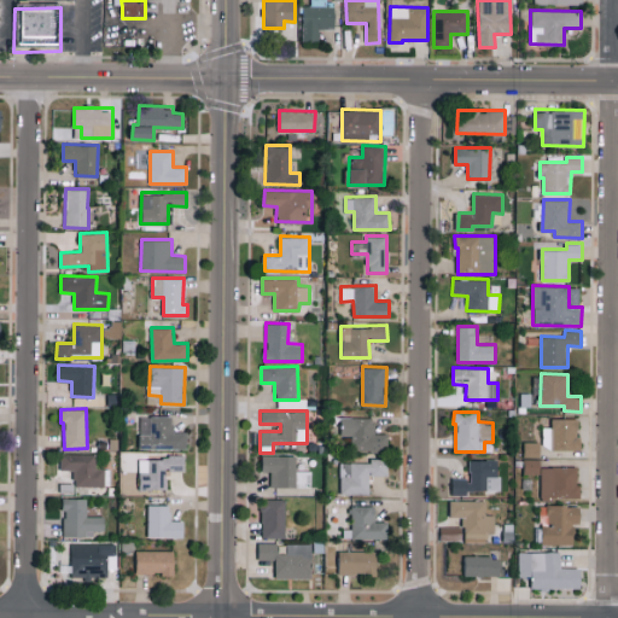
[(173,415),(140,415),(140,445),(159,444),(159,449),(187,448),(187,431),(173,432),(173,415)]
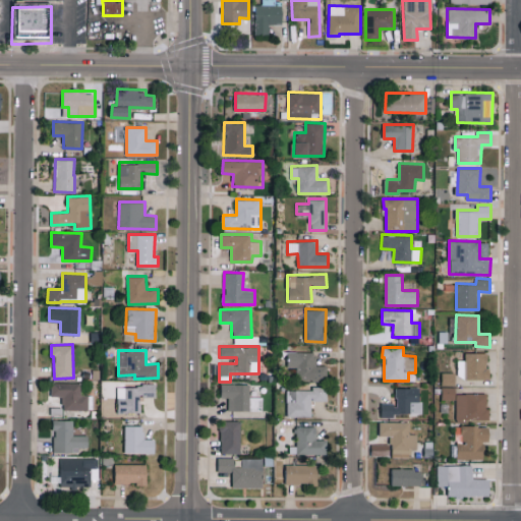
[(315,351),(288,351),(287,366),(296,366),(296,380),(327,380),(327,364),(314,364),(315,351)]
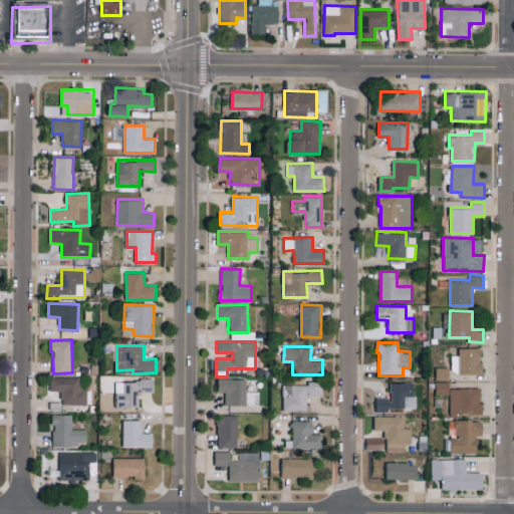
[(452,354),(452,373),(482,372),(482,347),(459,348),(459,354),(452,354)]
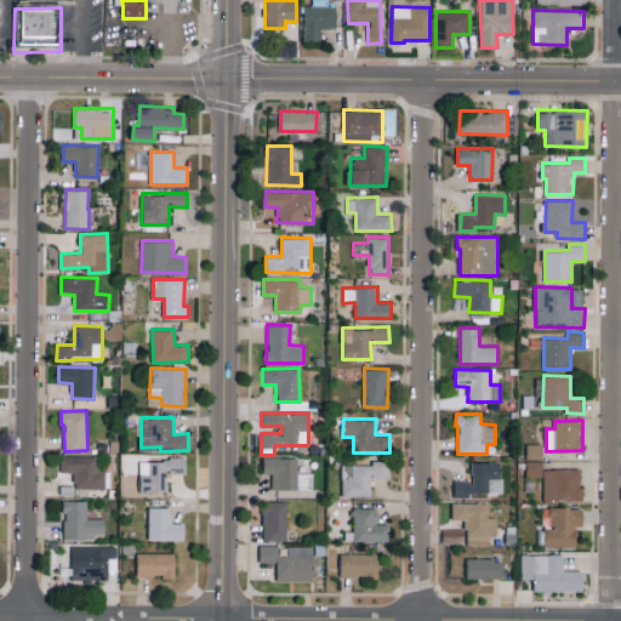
[(542,444),(525,444),(527,476),(542,476),(542,444)]
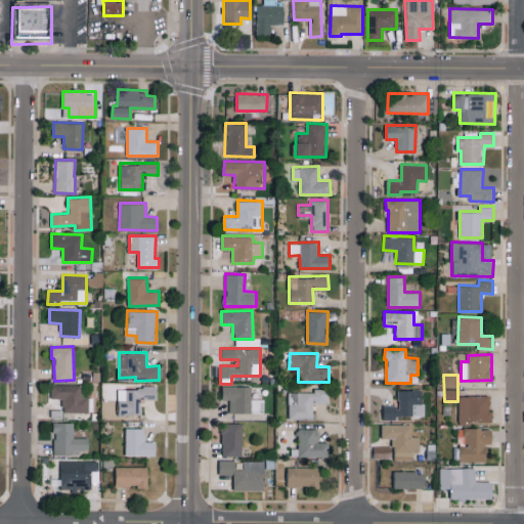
[(88,412),(88,397),(81,396),(82,384),(51,384),(51,398),(62,398),(62,411),(88,412)]
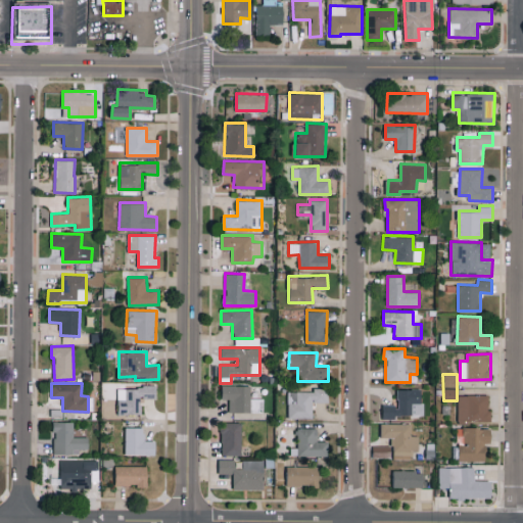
[(221,398),(229,398),(229,412),(258,412),(259,398),(250,398),(250,385),(221,385),(221,398)]
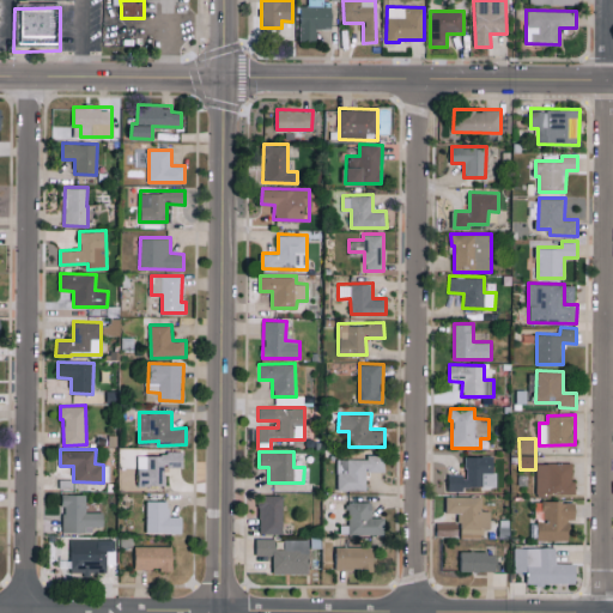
[(138,454),(139,485),(165,485),(165,467),(183,467),(183,453),(138,454)]
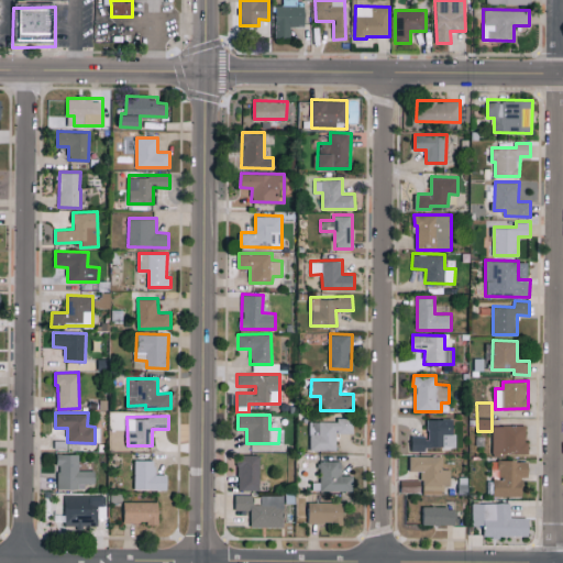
[(309,420),(310,450),(337,450),(337,432),(354,432),(354,417),(339,417),(339,420),(309,420)]
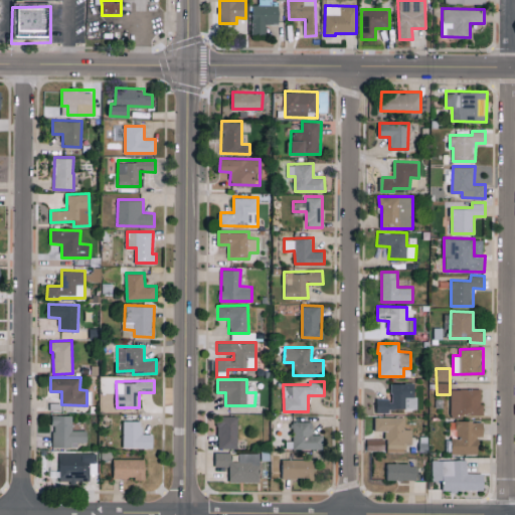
[(377,412),(389,411),(389,408),(417,407),(416,382),(390,383),(391,398),(376,398),(377,412)]
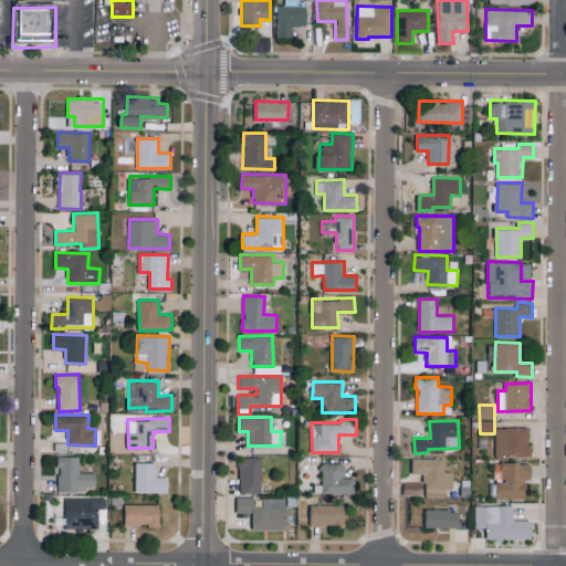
[(530,427),(495,428),(495,456),(531,454),(530,427)]
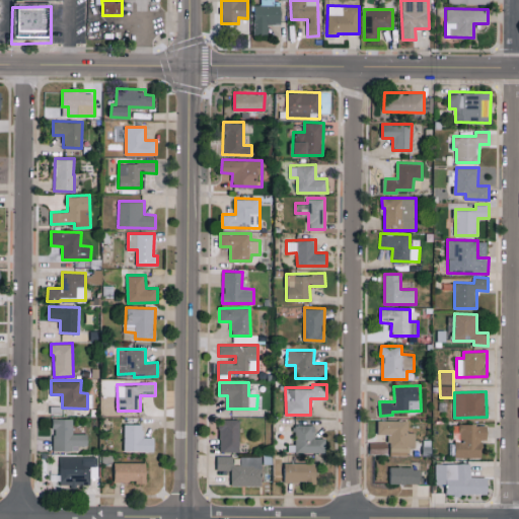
[(54,450),(79,449),(79,445),(88,445),(88,433),(73,433),(73,418),(53,418),(54,450)]
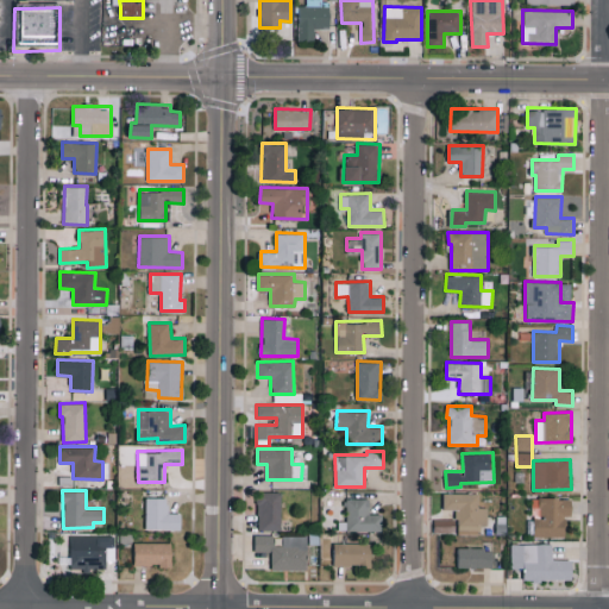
[(257,529),(281,529),(282,491),(258,491),(257,529)]
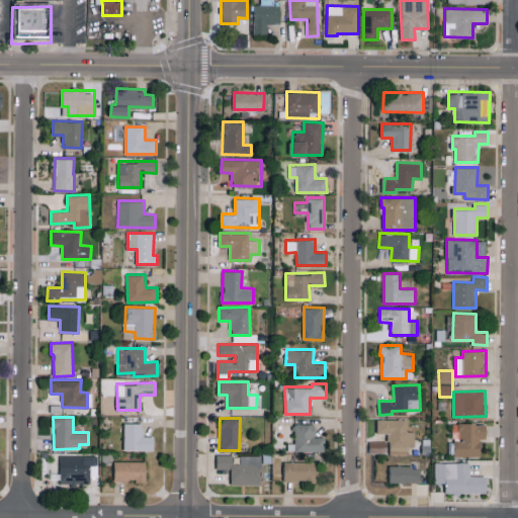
[(408,420),(376,419),(376,433),(390,433),(389,454),(408,454),(408,447),(415,447),(415,432),(407,431),(408,420)]
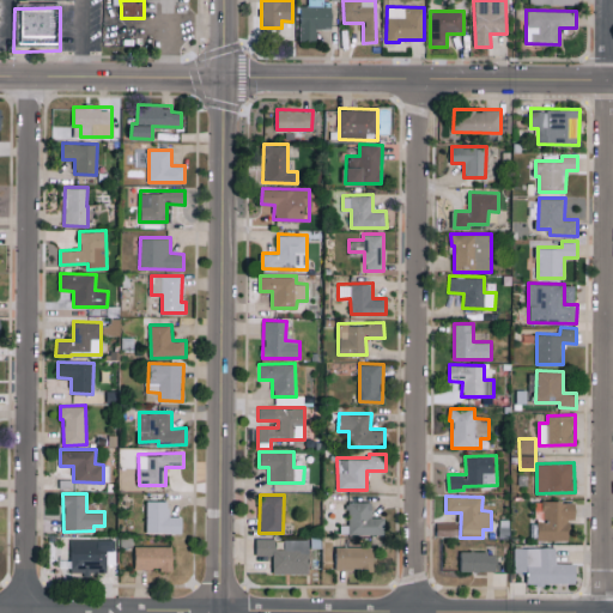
[(146,532),(181,533),(182,516),(168,516),(168,501),(147,501),(146,532)]
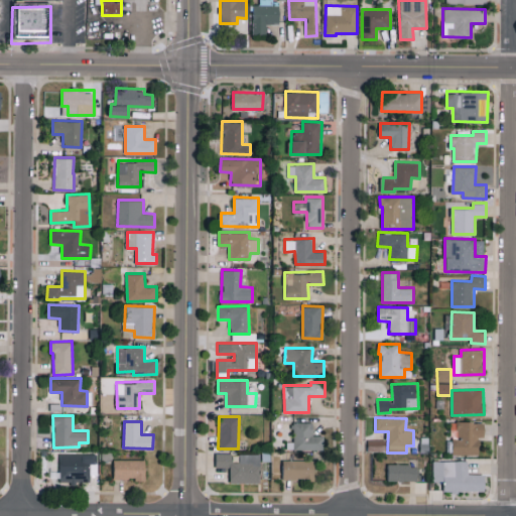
[(312,421),(292,422),(292,448),(323,448),(321,435),(313,435),(312,421)]
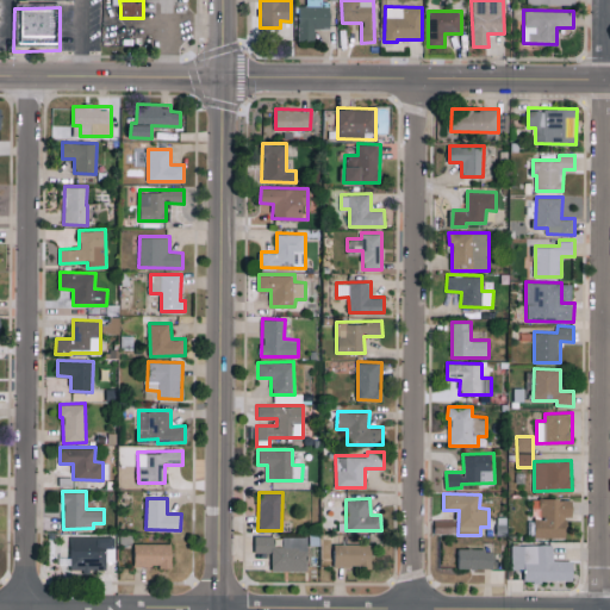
[(573,516),(572,498),(534,499),(535,537),(566,536),(566,516),(573,516)]
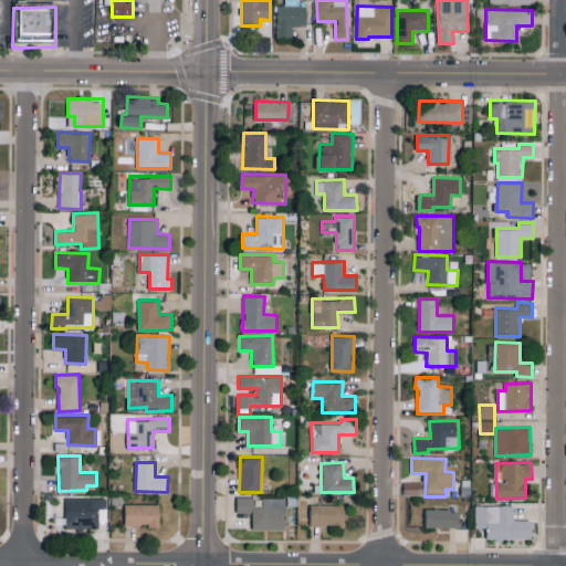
[(65,528),(98,527),(98,507),(104,507),(104,495),(65,496),(65,528)]
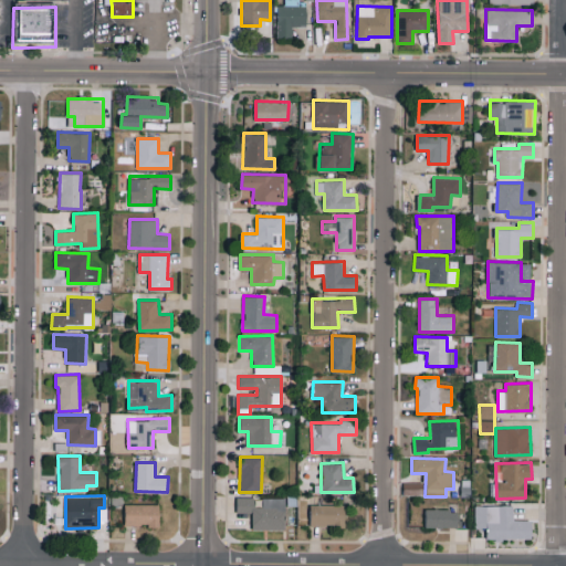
[(252,530),(285,528),(284,498),(262,499),(262,506),(253,506),(253,498),(237,498),(237,513),(252,513),(252,530)]
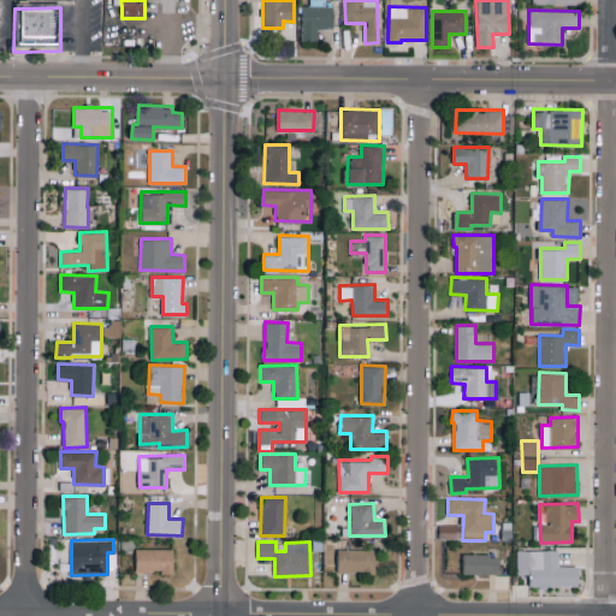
[(175,549),(136,548),(136,572),(175,572),(175,549)]
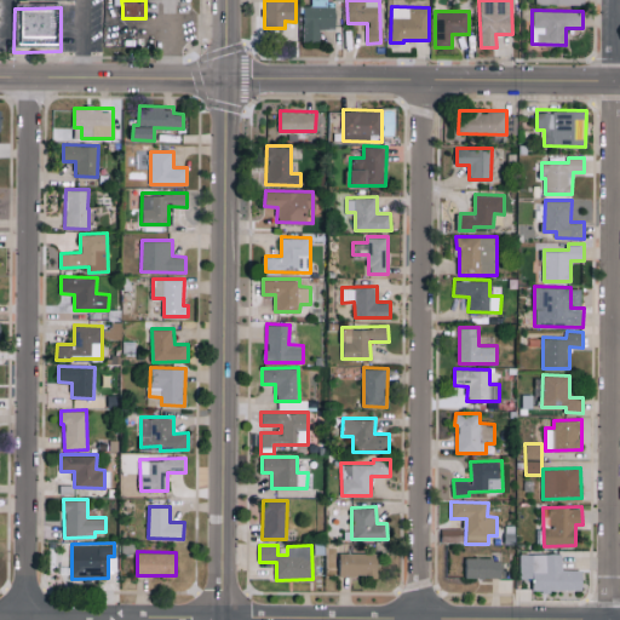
[(339,575),(378,574),(377,551),(339,552),(339,575)]
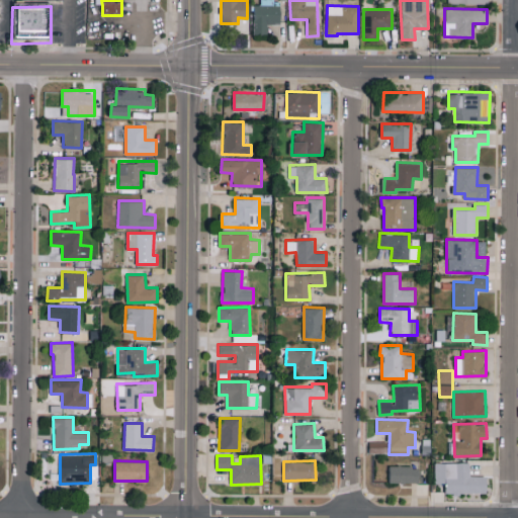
[(435,462),(435,483),(445,483),(445,493),(487,493),(486,476),(469,477),(469,462),(435,462)]
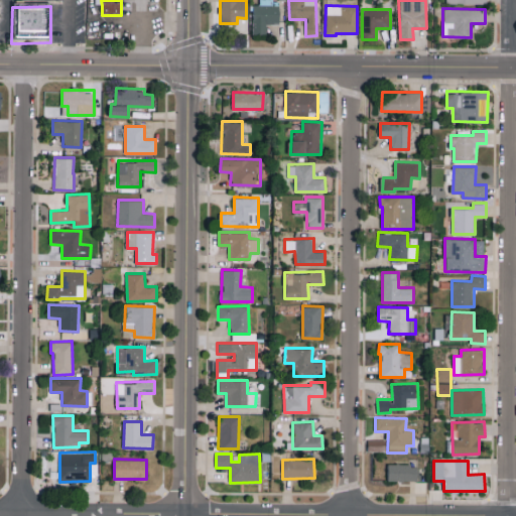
[(417,481),(417,464),(388,464),(388,480),(417,481)]
